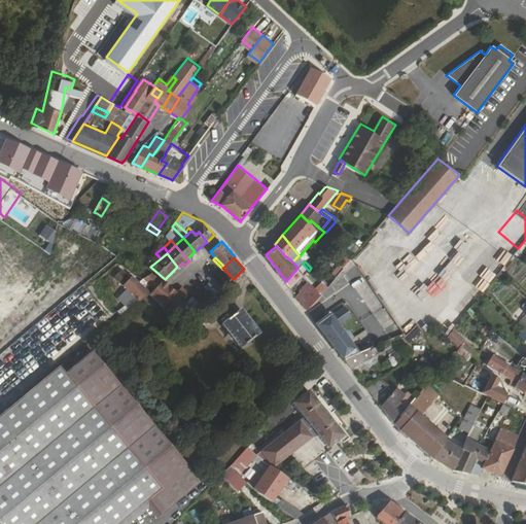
[(139,300),(148,291),(132,275),(130,277),(121,268),(114,275),(128,287),(123,292),(132,302),(134,301),(133,300),(136,295),(139,300)]
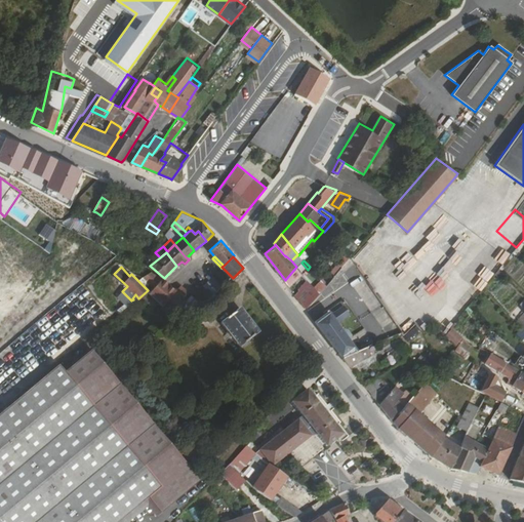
[(153,287),(161,278),(152,271),(144,276),(153,287)]
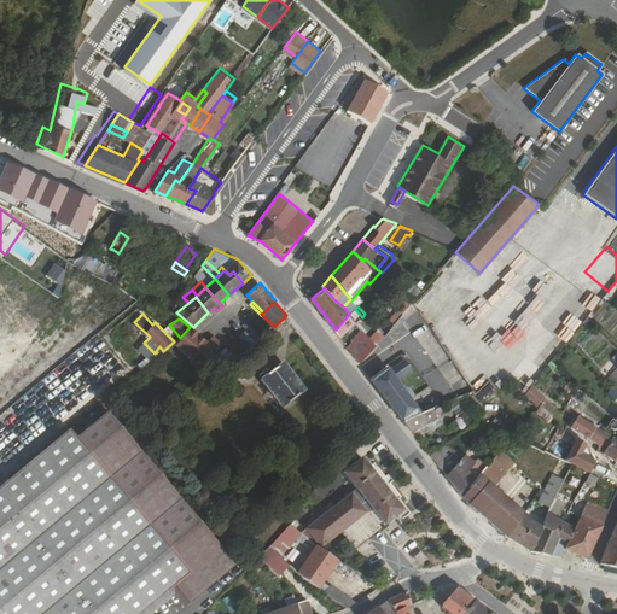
[(233,341),(244,352),(261,335),(251,326),(233,341)]
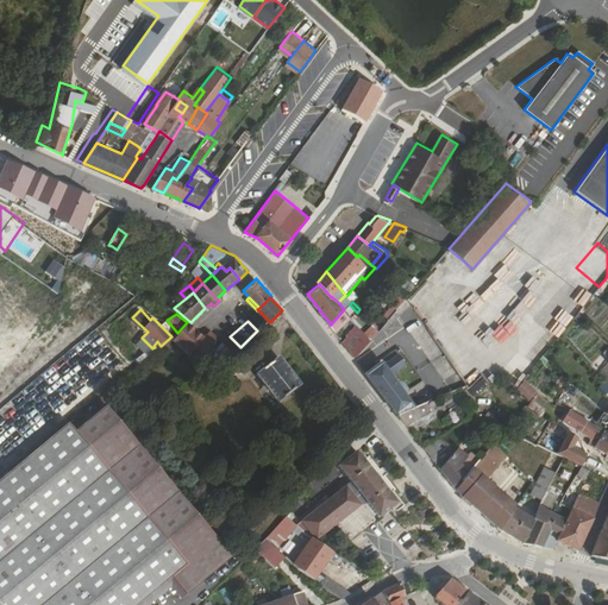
[(204,336),(188,323),(187,322),(177,333),(173,339),(189,354),(204,336)]
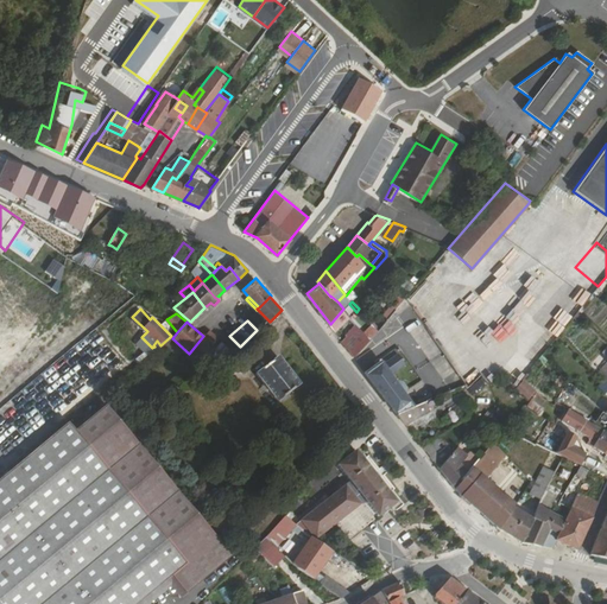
[(364,331),(370,338),(379,329),(373,323),(364,331)]
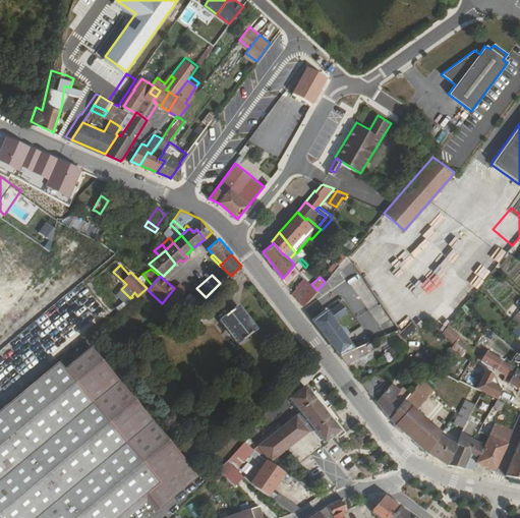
[(306,278),(293,291),(297,297),(310,283),(306,278)]
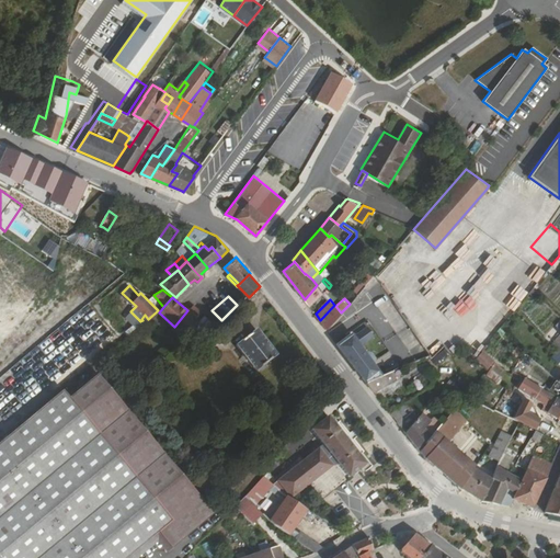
[(194,304),(187,310),(196,318),(202,312),(194,304)]
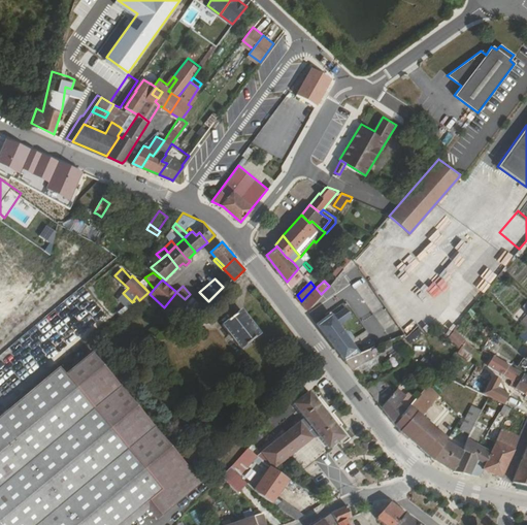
[(315,287),(301,301),(307,308),(321,294),(316,288),(315,287)]
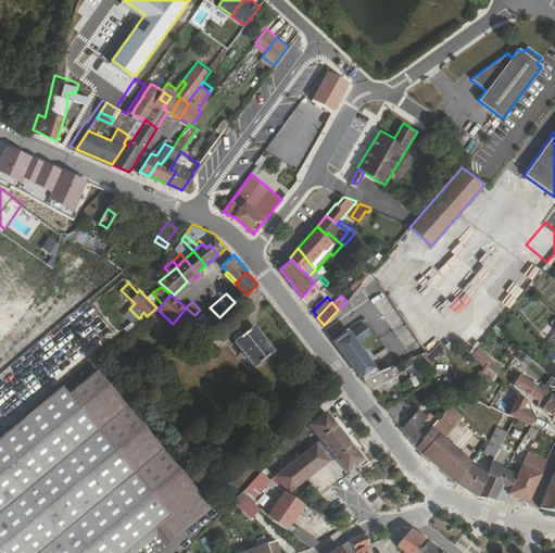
[(490,325),(499,315),(489,306),(480,316),(490,325)]
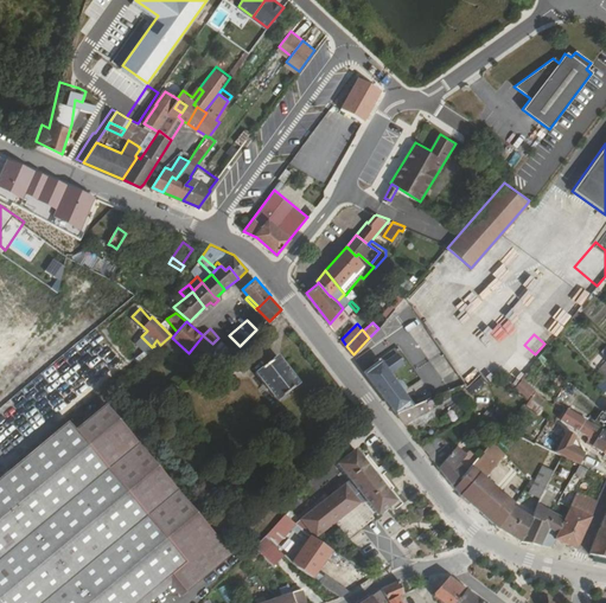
[(187,355),(197,364),(215,346),(212,344),(203,335),(189,353),(187,355)]
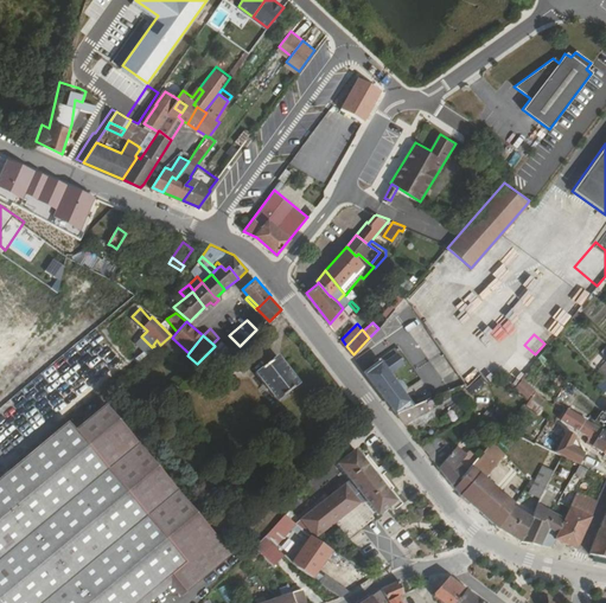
[(222,355),(229,348),(225,345),(218,352),(222,355)]
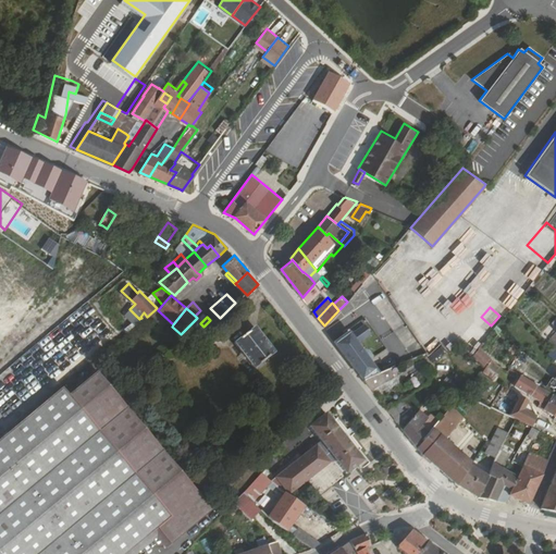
[(132,321),(107,342),(111,346),(135,325),(132,321)]
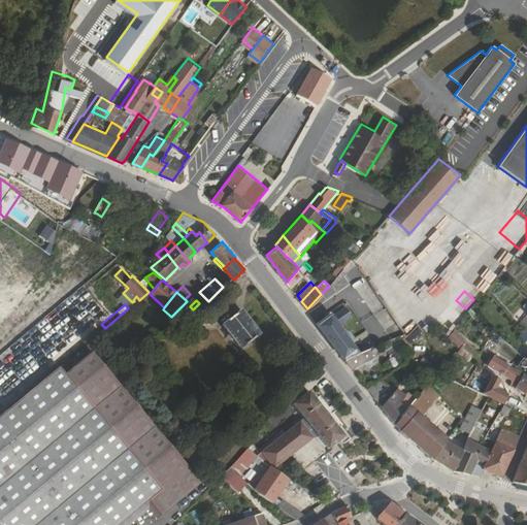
[(331,313),(319,323),(346,359),(369,349),(376,346),(372,338),(355,348),(350,340),(352,339),(353,336),(350,332),(347,331),(343,332),(339,325),(353,315),(347,305),(333,316),(331,313)]
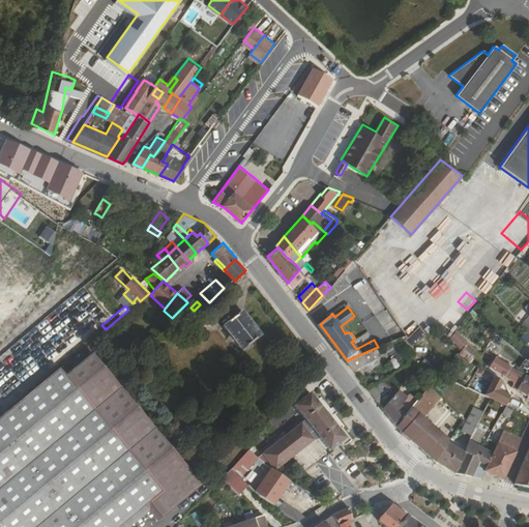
[(242,309),(224,324),(242,349),(262,333),(242,309)]
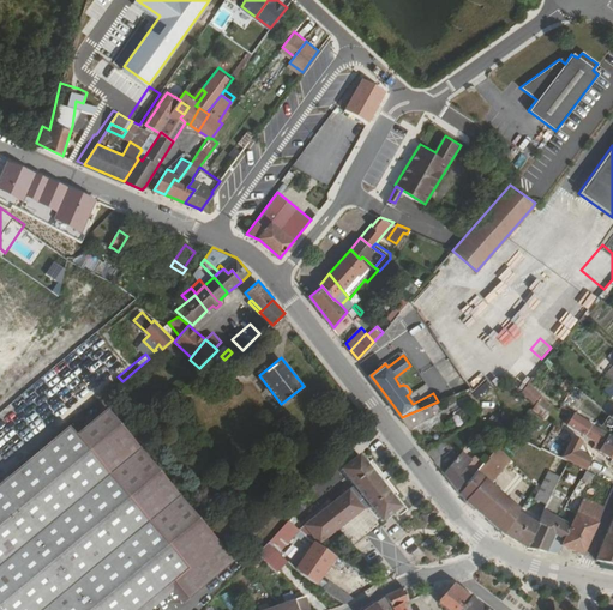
[(570,380),(565,374),(560,380),(566,385),(570,380)]
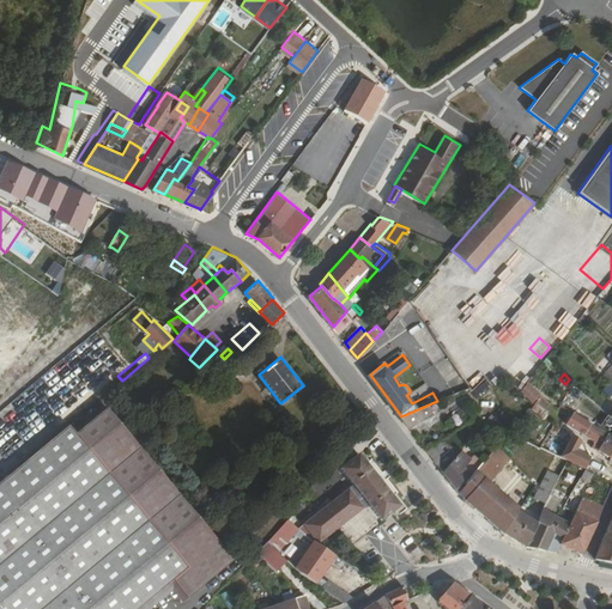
[(485,378),(472,389),(478,396),(491,384),(485,378)]
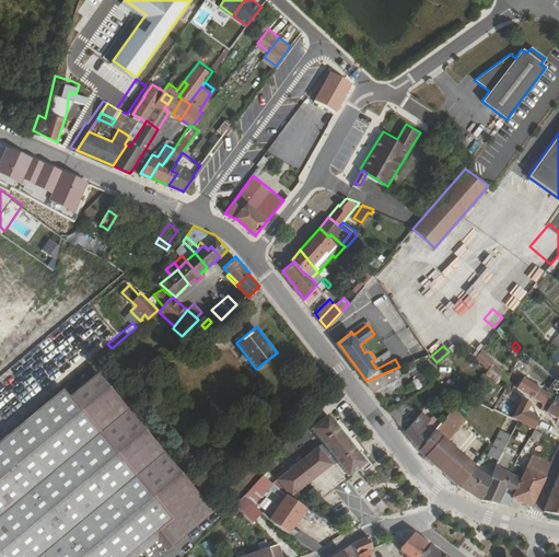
[(484,347),(476,356),(487,367),(493,359),(493,358),(484,347)]
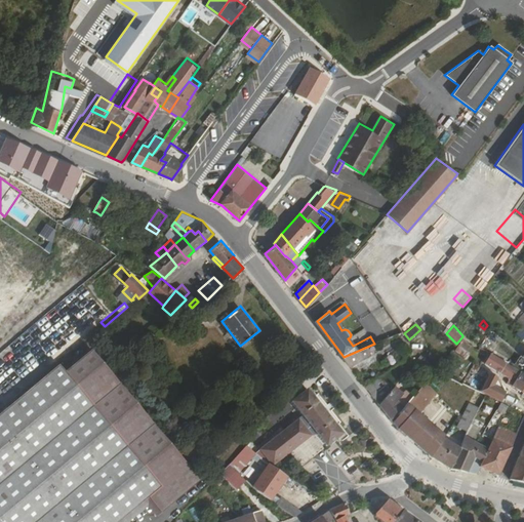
[(456,344),(453,348),(466,356),(474,345),(462,336),(456,344)]
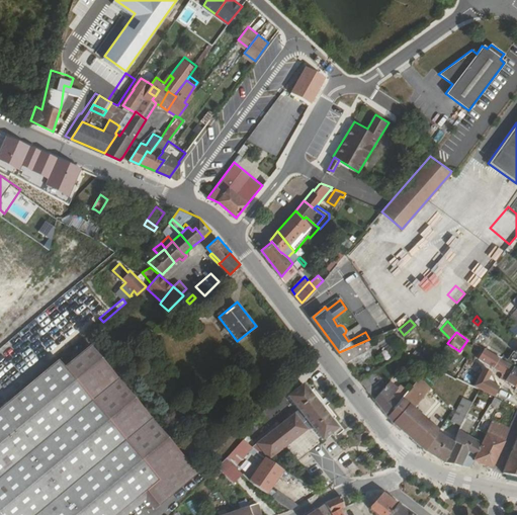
[(362,342),(339,352),(346,360),(365,350),(362,342)]
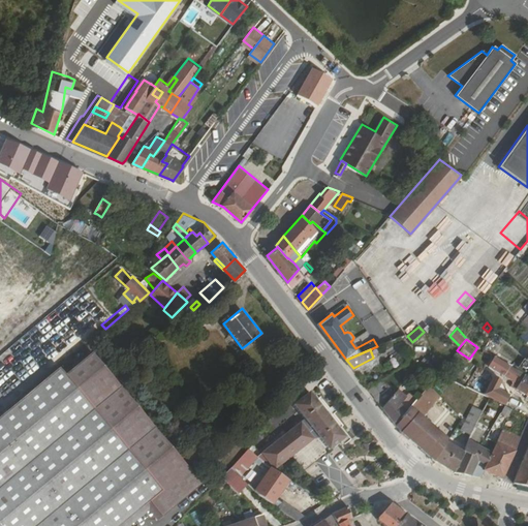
[(499,349),(496,356),(505,361),(510,364),(511,365),(515,360),(499,349)]
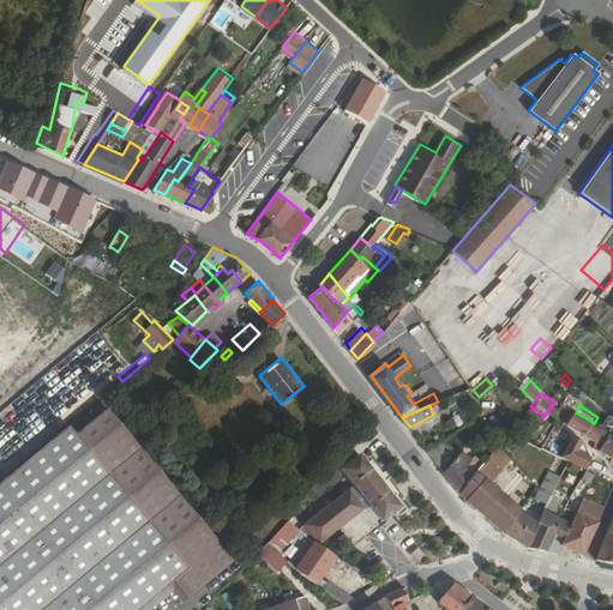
[(77,433),(71,426),(5,479),(0,483),(0,609),(137,609),(174,579),(188,596),(190,597),(192,596),(191,593),(233,557),(108,408),(77,433)]
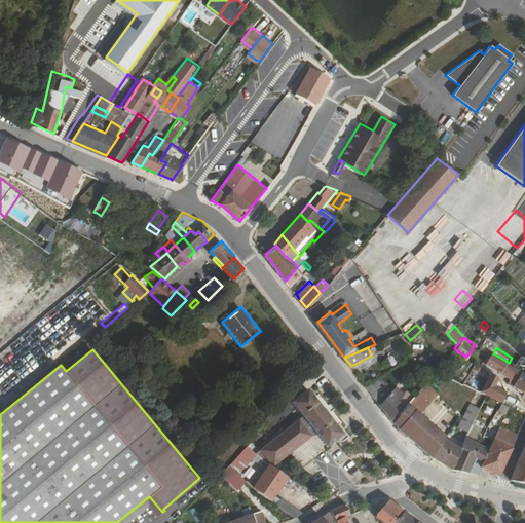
[(493,353),(487,363),(496,369),(502,359),(493,353)]
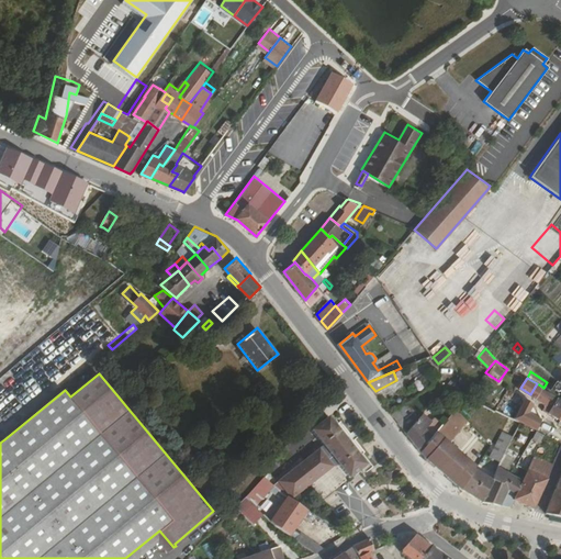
[(537,383),(530,394),(536,398),(542,387),(537,383)]
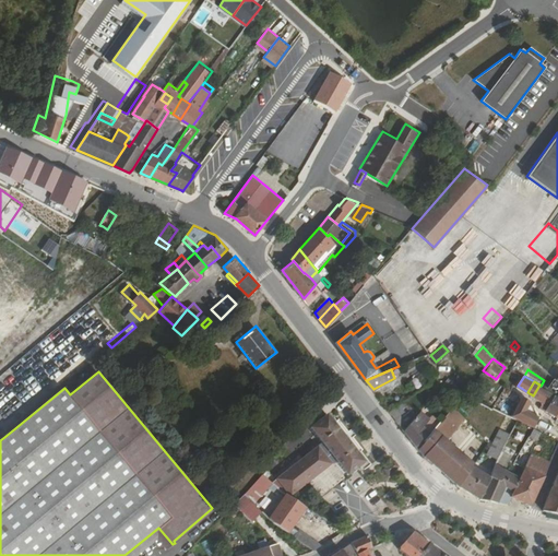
[(546,409),(555,394),(541,386),(539,385),(533,395),(542,402),(539,406),(545,410),(546,409)]
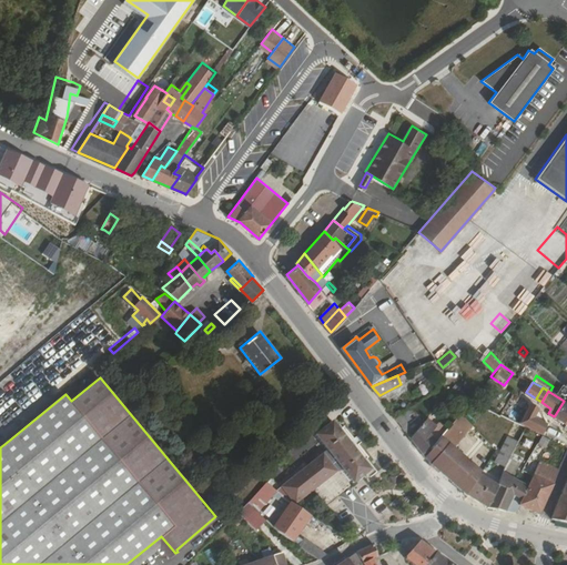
[(519,422),(543,433),(546,423),(539,405),(530,401),(519,422)]
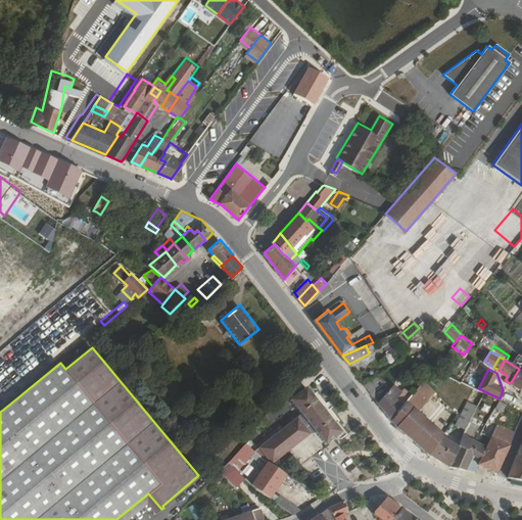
[(521,370),(519,369),(511,382),(520,388),(521,386),(521,370)]
